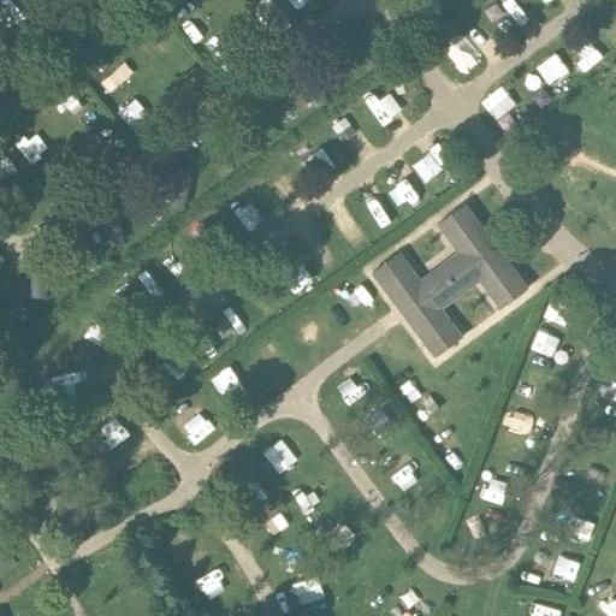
[(193,171),(177,167),(169,206),(185,209),(193,171)]
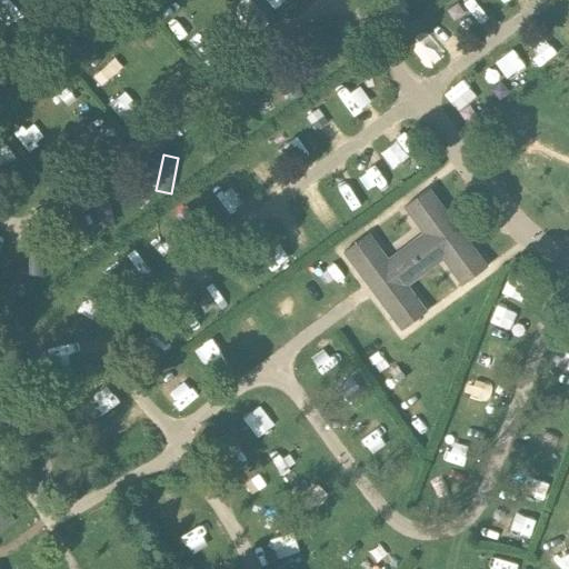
[(392,266),(368,233),(343,252),(353,267),(359,262),(397,312),(391,317),(401,331),(427,312),(403,280),(439,255),(462,286),(487,267),(477,252),(471,257),(435,207),(439,203),(429,189),(403,207),(428,239),(392,266)]
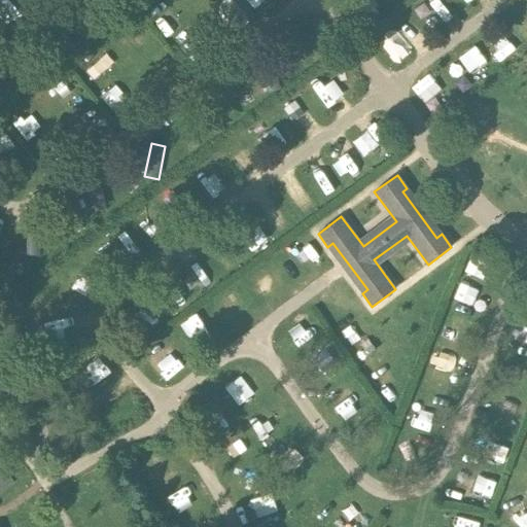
[(100,176),(85,180),(93,213),(108,211),(100,176)]
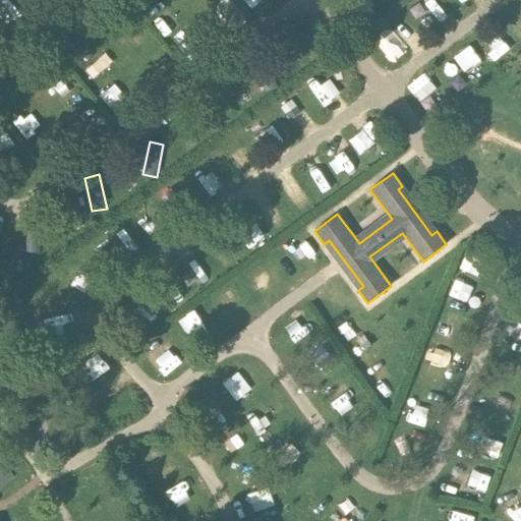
[(257,213),(267,225),(279,217),(271,204),(257,213)]
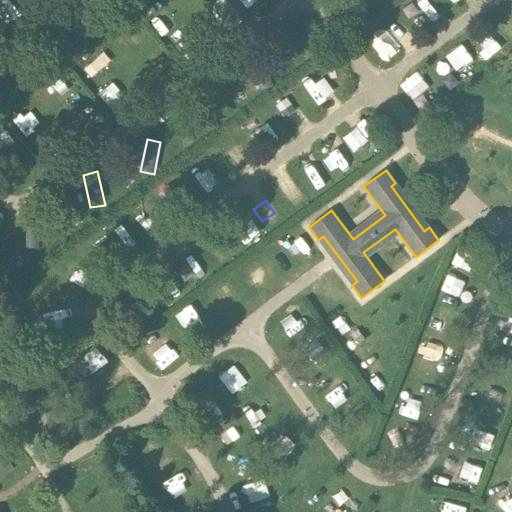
[(41,218),(27,216),(26,249),(40,250),(41,218)]
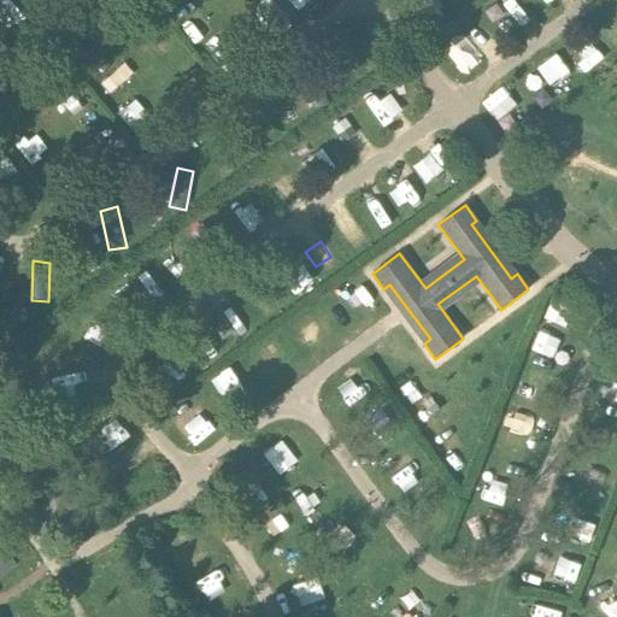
[(553,360),(564,335),(541,325),(530,351),(553,360)]
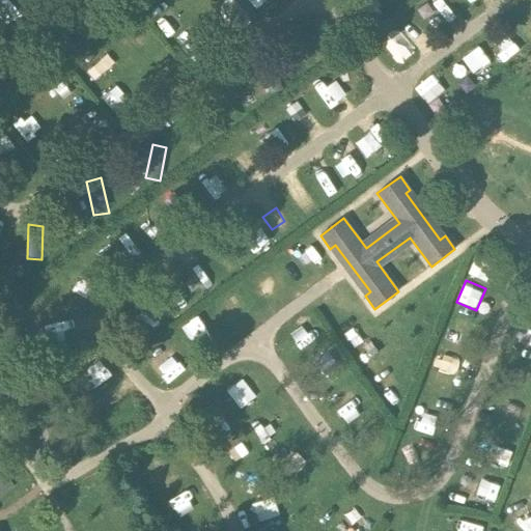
[(504,422),(523,426),(527,409),(508,404),(504,422)]
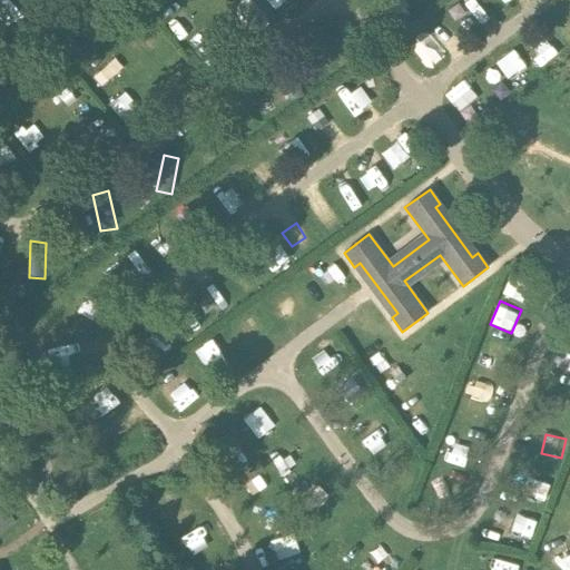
[(285,474),(311,458),(303,446),(277,463),(285,474)]
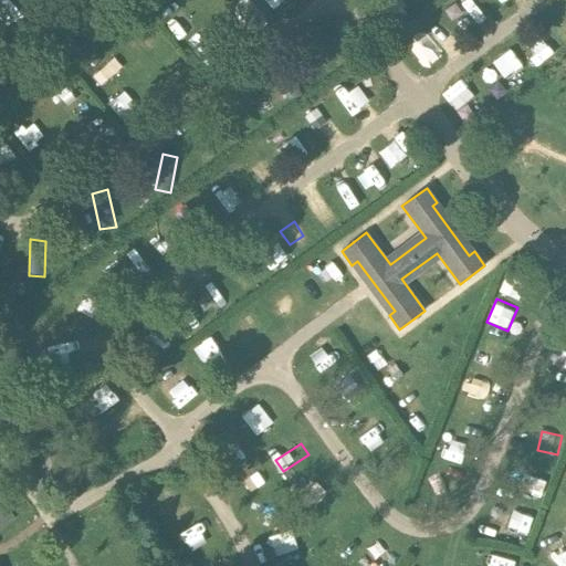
[(92,471),(98,465),(93,459),(86,464),(92,471)]
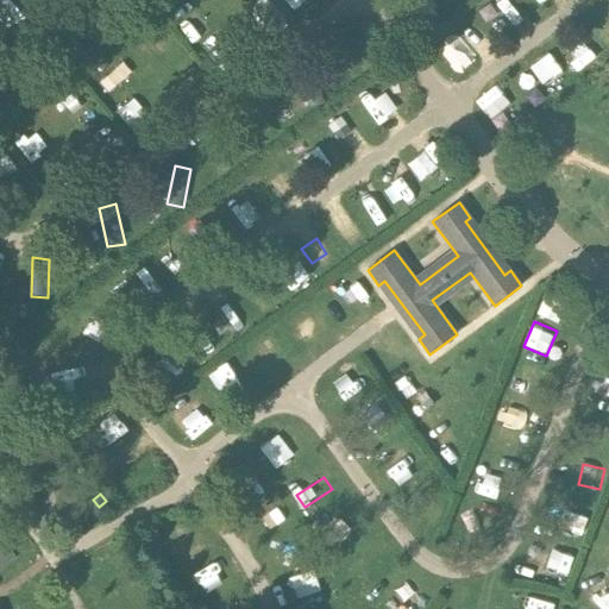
[(560,537),(551,558),(571,566),(581,545),(560,537)]
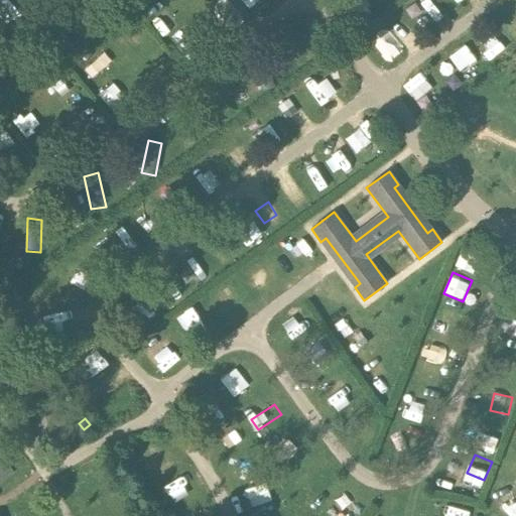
[(0,462),(0,480),(8,474),(0,462)]
